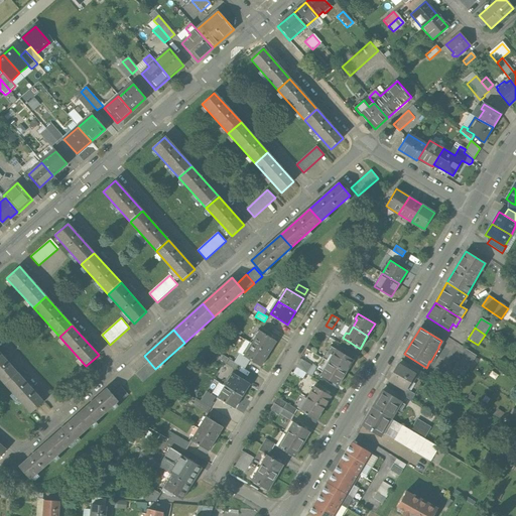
[(276,342),(260,331),(252,344),(268,354),(276,342)]
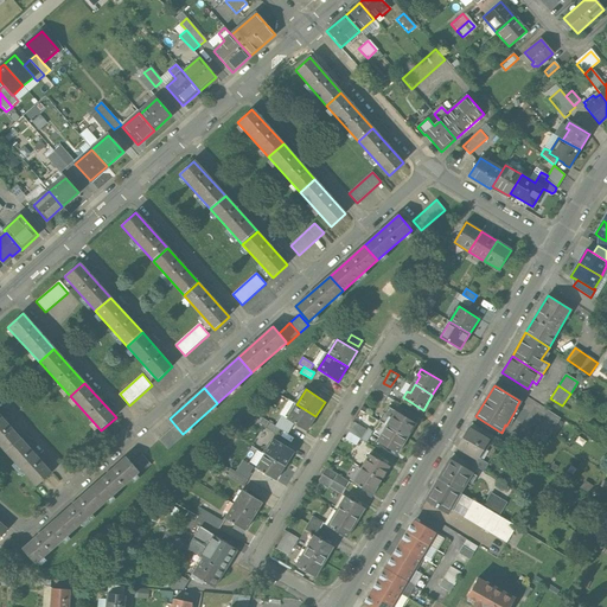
[(315,416),(296,404),(287,420),(306,432),(315,416)]
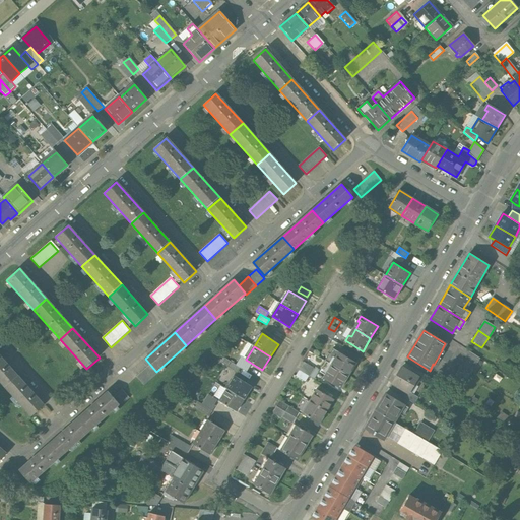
[(355,363),(338,352),(331,365),(348,375),(355,363)]
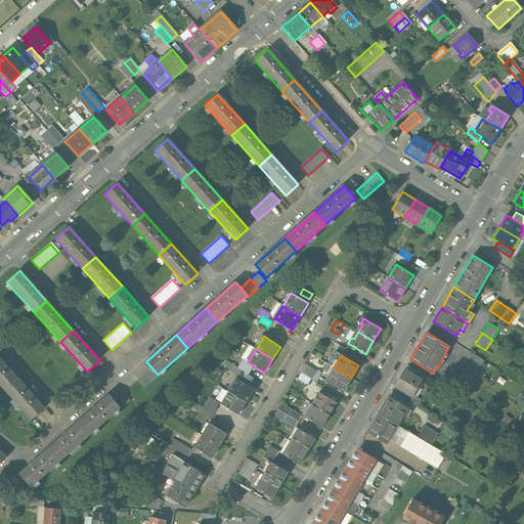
[(474,355),(455,386),(465,392),(484,361),(474,355)]
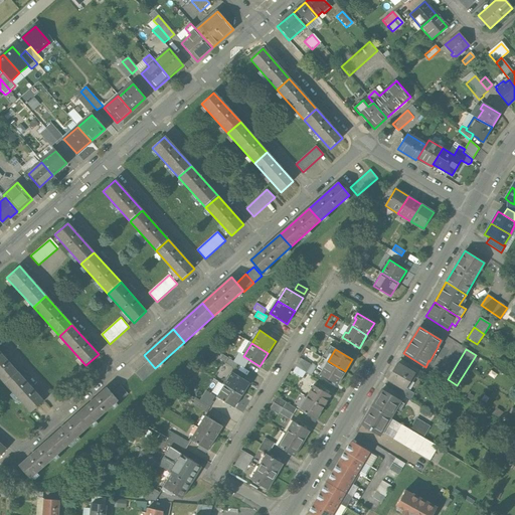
[(0,377),(5,383),(17,372),(0,353),(0,377)]
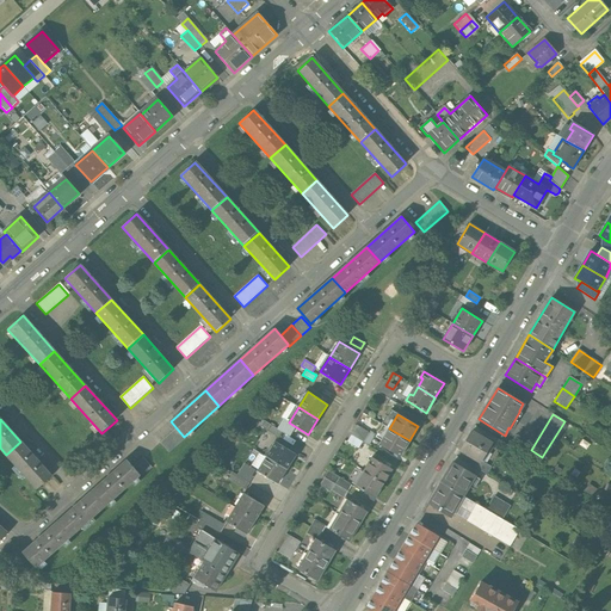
[(284,426),(275,420),(272,425),(282,431),(284,426)]
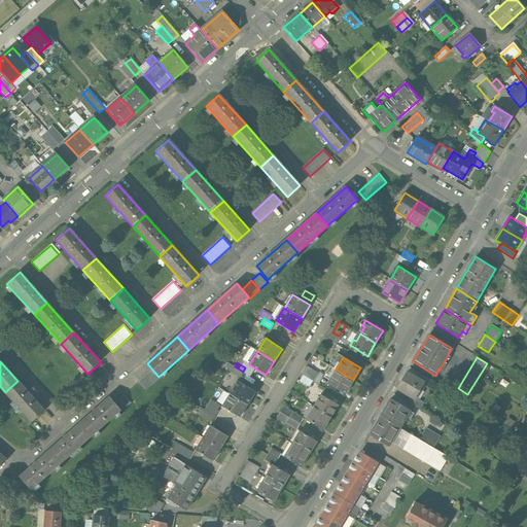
[(318,373),(308,367),(303,375),(313,381),(318,373)]
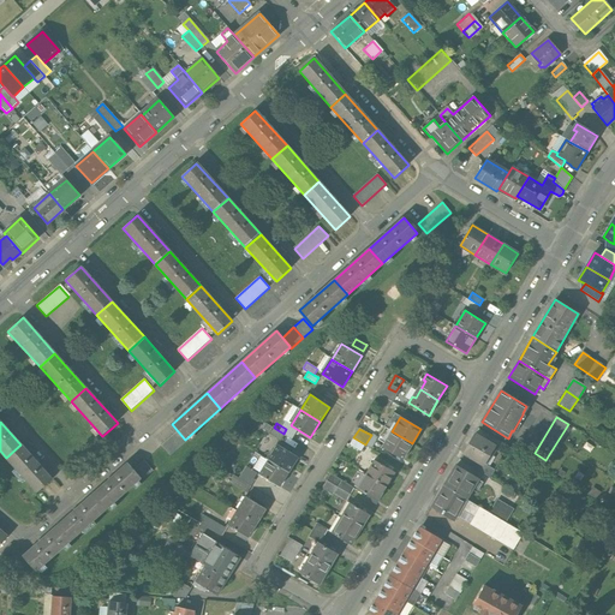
[(178,431),(161,446),(171,457),(187,442),(185,440),(178,431)]
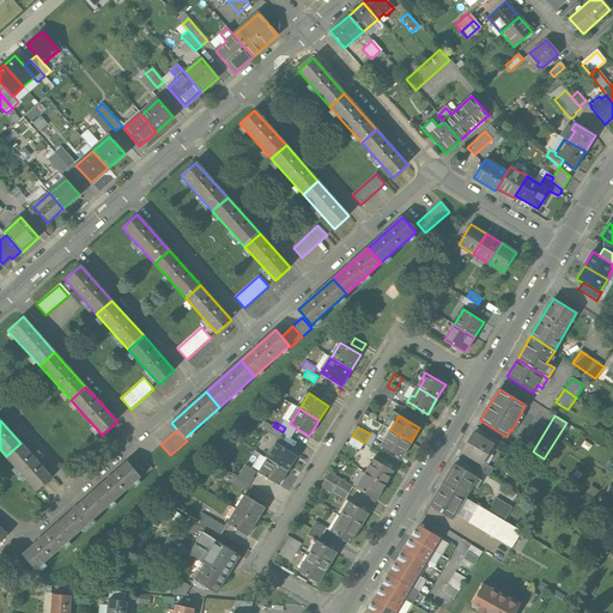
[(390,430),(382,444),(401,457),(411,442),(390,430)]
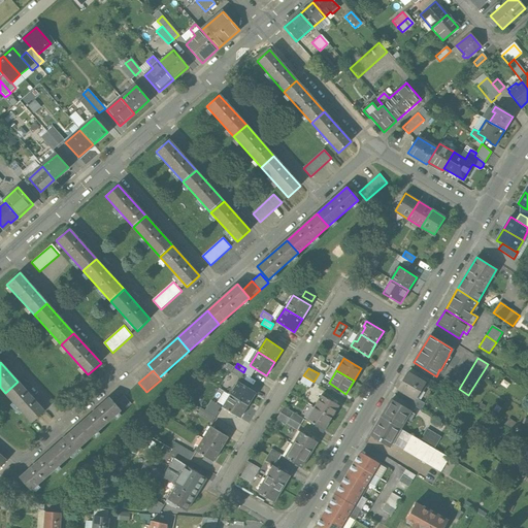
[(424,384),(406,373),(397,390),(413,398),(415,400),(415,399),(424,384)]
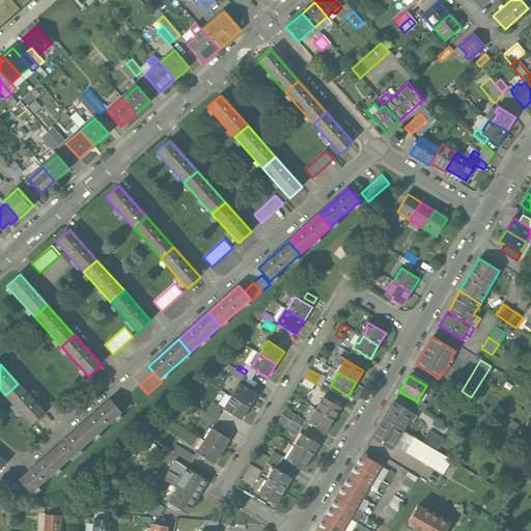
[(315,384),(305,378),(302,383),(312,389),(315,384)]
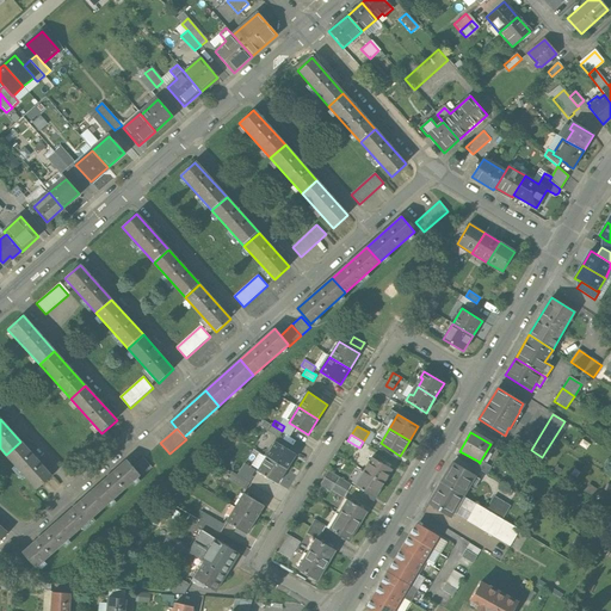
[(161,446),(152,438),(144,445),(153,455),(161,446)]
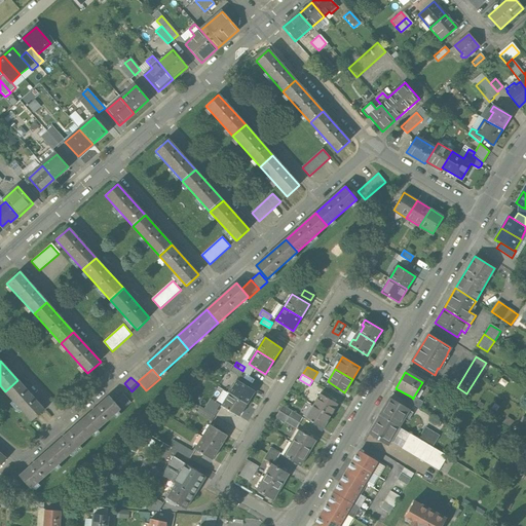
[(33,421),(45,411),(17,380),(5,391),(33,421)]
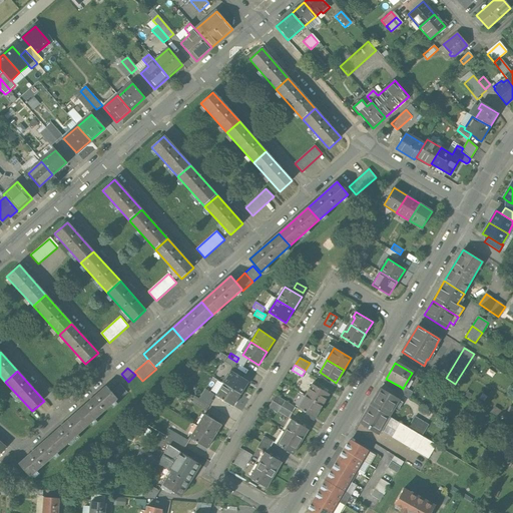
[(247,382),(231,371),(223,384),(225,385),(240,394),(247,382)]
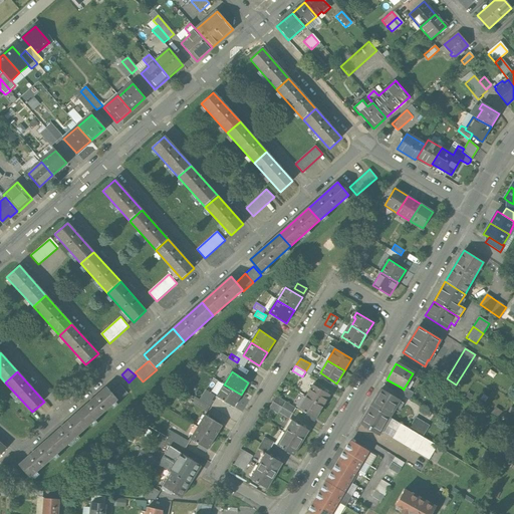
[(330,395),(313,384),(306,397),(323,407),(330,395)]
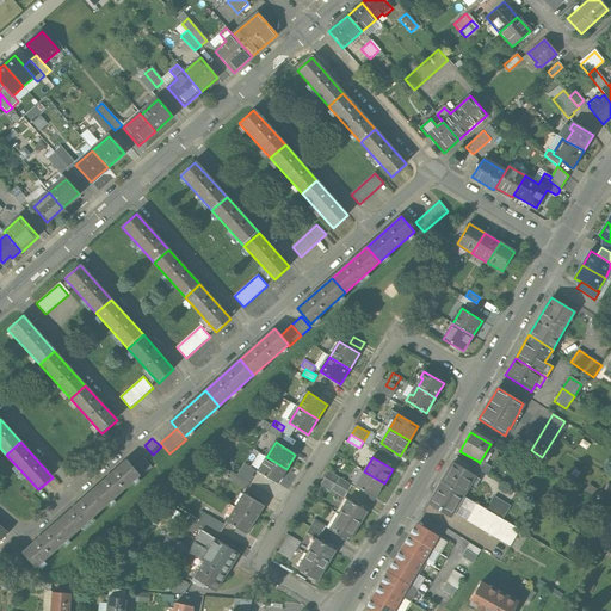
[(142,458),(131,467),(139,476),(141,479),(152,469),(142,458)]
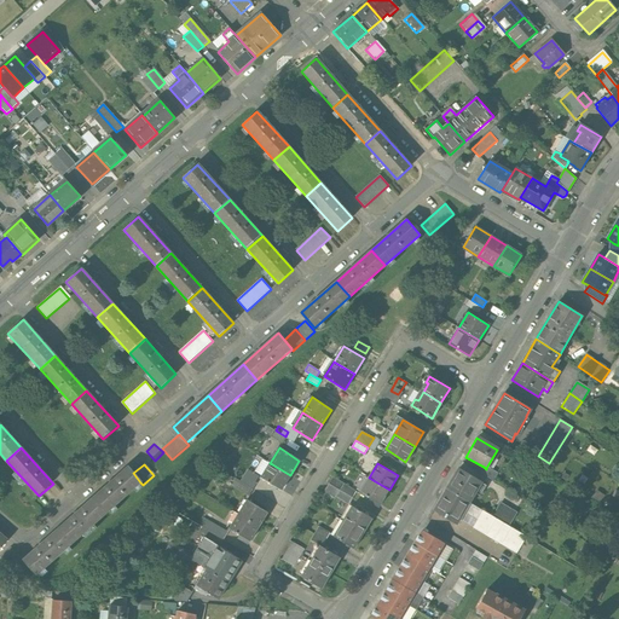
[(290,475),(272,464),(267,473),(265,472),(260,478),(281,490),(290,475)]
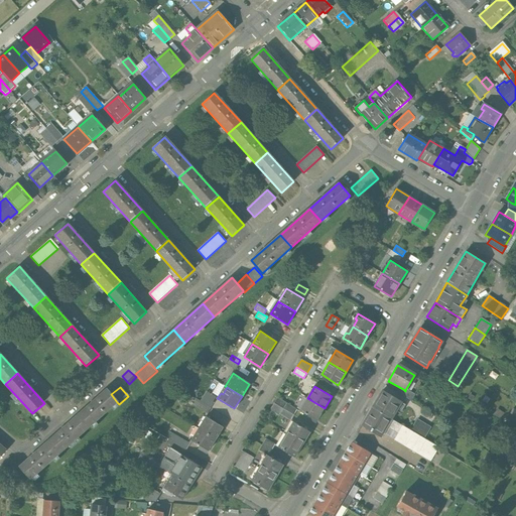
[(107,389),(77,415),(89,427),(117,402),(111,394),(107,389)]
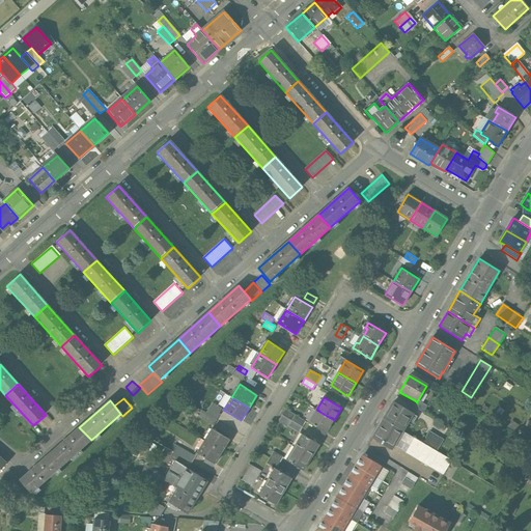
[(425,407),(417,401),(417,402),(415,400),(412,406),(422,412),(425,407)]
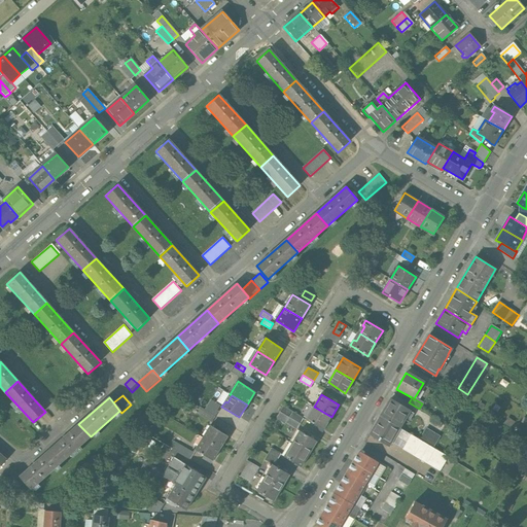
[(220,406),(211,399),(205,410),(205,411),(215,417),(218,411),(217,411),(220,406)]
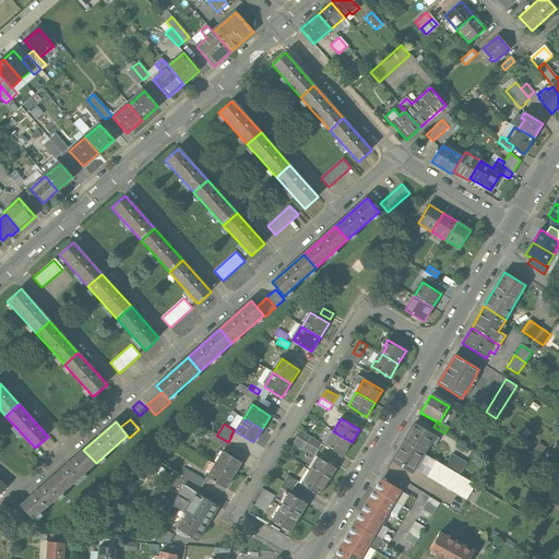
[(431,435),(414,424),(403,442),(424,454),(428,447),(425,444),(431,435)]
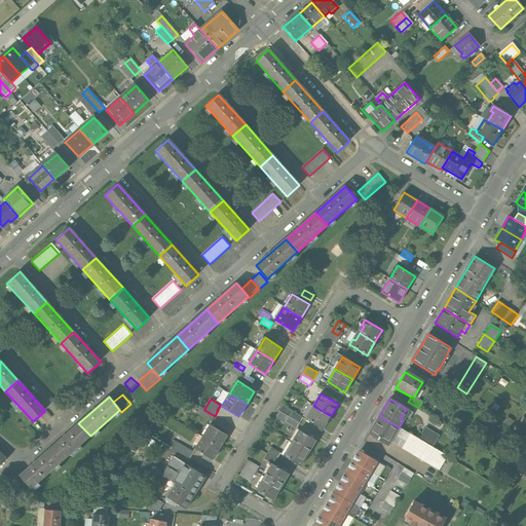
[(303,418),(284,405),(279,411),(288,416),(300,423),(303,418)]
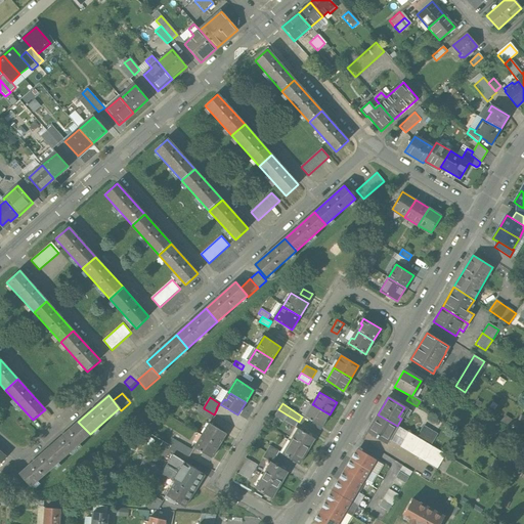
[(312,404),(304,417),(321,427),(330,415),(312,404)]
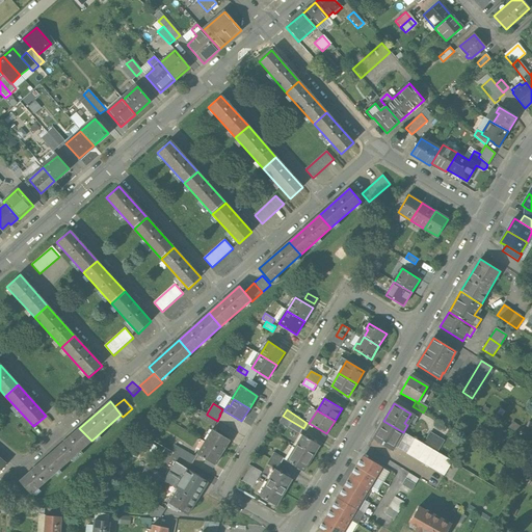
[(217,421),(207,415),(204,420),(213,426),(217,421)]
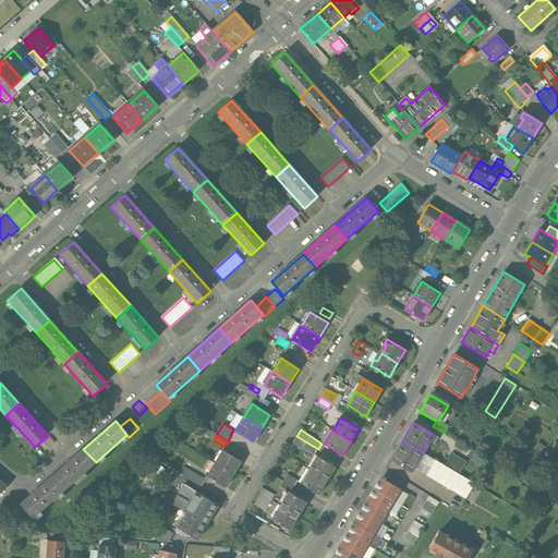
[(244,460),(249,453),(229,441),(226,447),(244,460)]
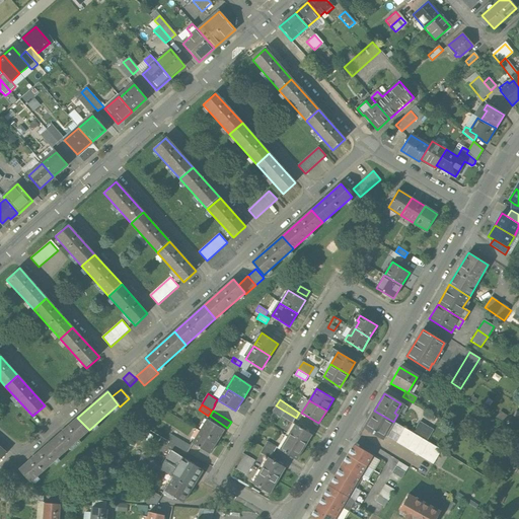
[(296,418),(284,411),(281,416),(292,423),(296,418)]
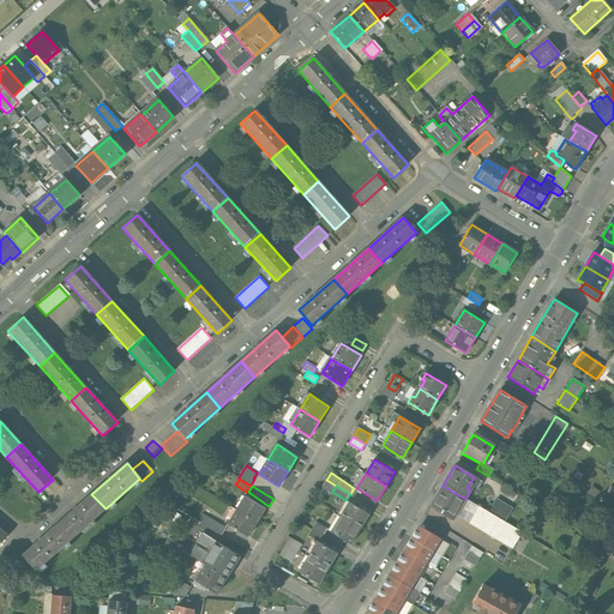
[(465,499),(443,486),(429,507),(452,521),(465,499)]
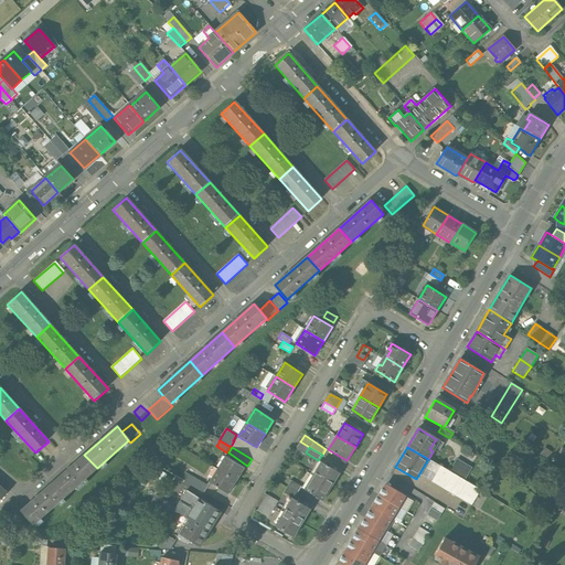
[(84,455),(53,482),(65,497),(97,468),(84,455)]
